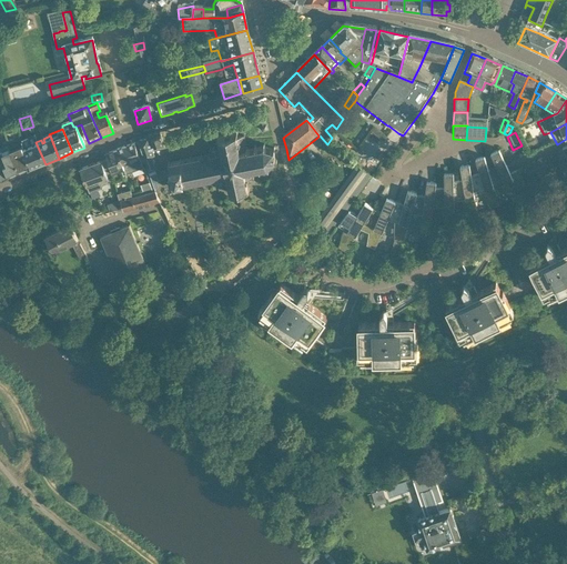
[(142,143),(138,144),(138,145),(148,175),(154,173),(155,173),(153,168),(154,165),(153,163),(151,163),(151,160),(154,159),(152,154),(164,150),(159,136),(147,139),(148,141),(142,143)]
